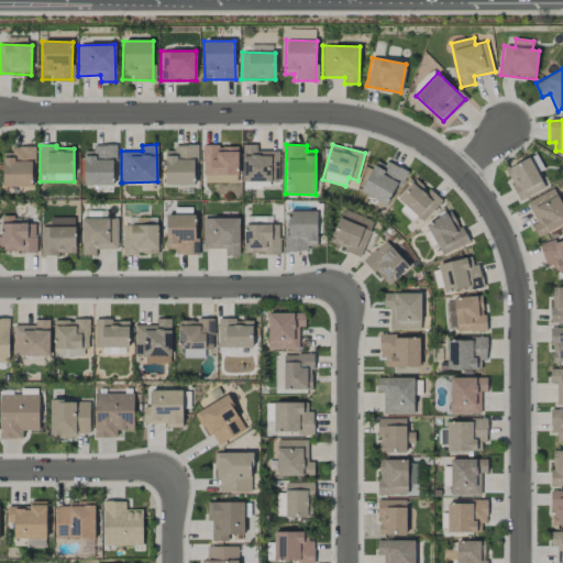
[(114,145),(92,145),(92,151),(84,152),(84,185),(114,185),(114,145)]
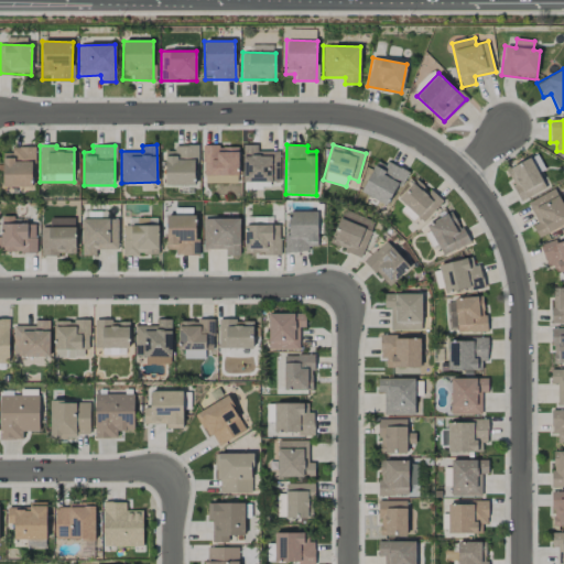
[(164,151),(165,186),(196,185),(195,145),(174,145),(174,151),(164,151)]
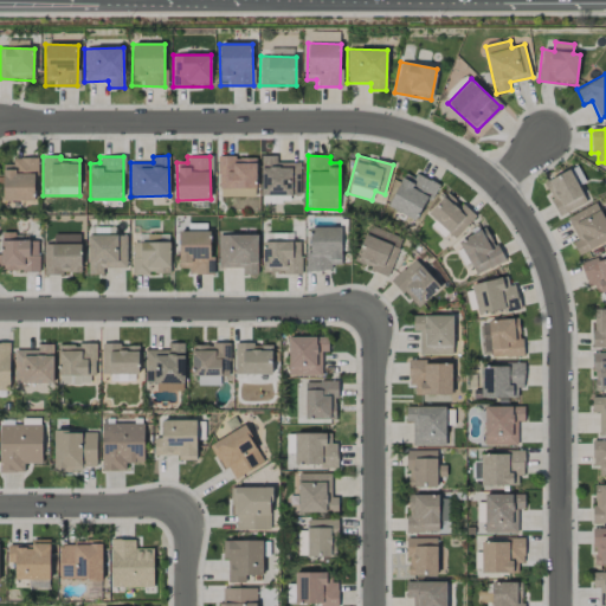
[(256,158),(220,156),(220,165),(227,165),(226,187),(220,187),(220,197),(255,197),(256,158)]
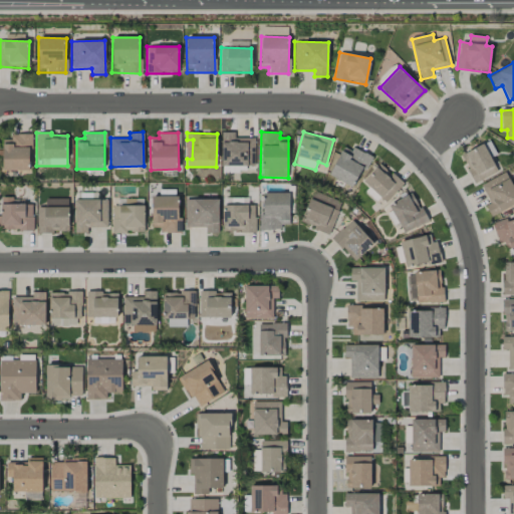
[(254,138),(234,138),(234,133),(221,133),(221,166),(254,166),(254,138)]
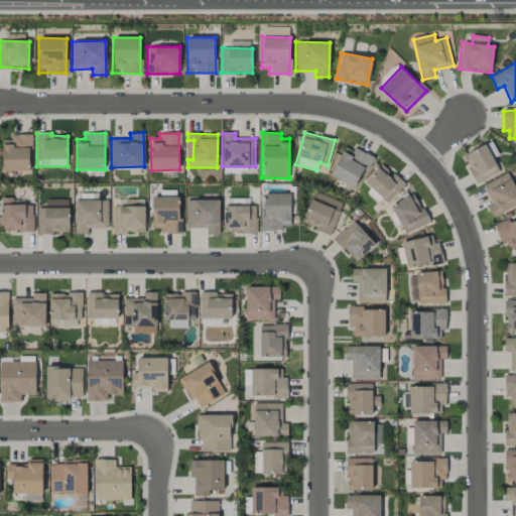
[(2,140),(3,171),(30,171),(30,134),(11,134),(11,140),(2,140)]
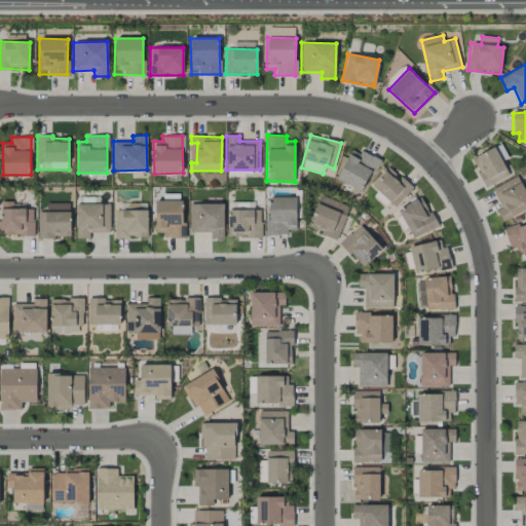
[(472,157),(484,187),(508,177),(495,147),(472,157)]
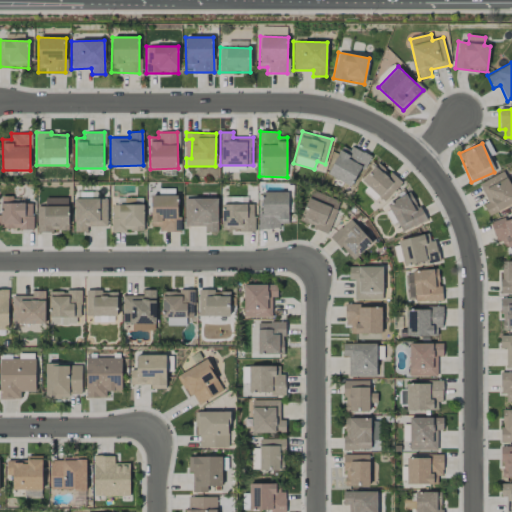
[(327,174),(352,187),(368,156),(343,144),(327,174)]
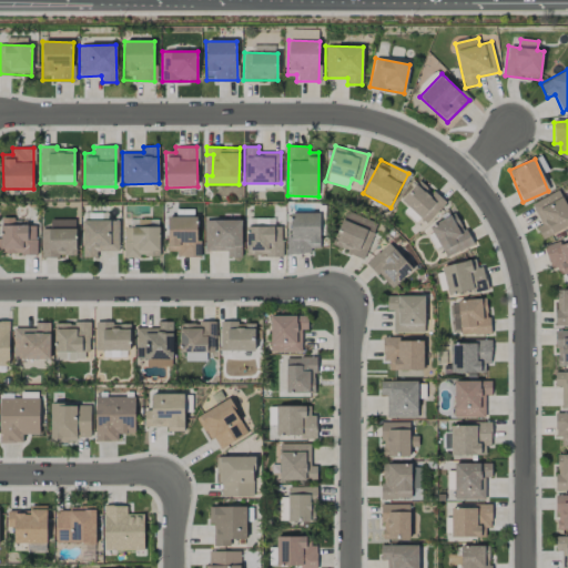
[(401,200),(426,224),(445,203),(419,180),(401,200)]
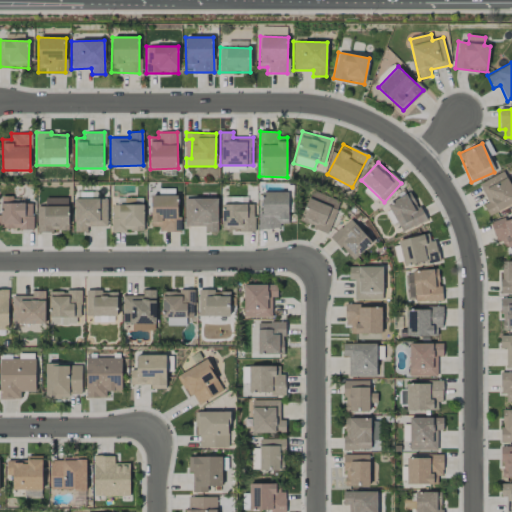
[(489,216),(511,203),(511,187),(502,171),(478,185),(488,202),(483,205),(489,216)]
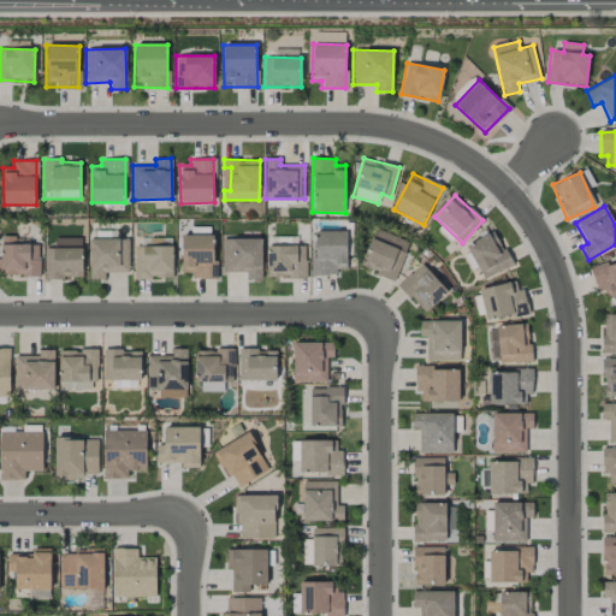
[(511,266),(495,230),(466,244),(483,280),(511,266)]
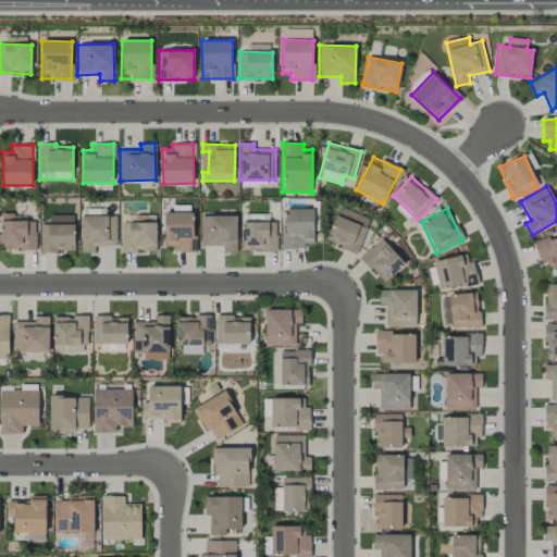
[(313,243),(313,209),(283,209),(284,249),(305,248),(305,243),(313,243)]
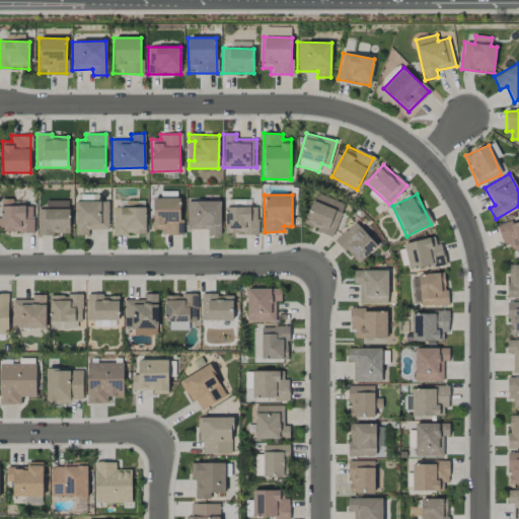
[(153,229),(161,229),(161,235),(180,235),(181,198),(153,198),(153,229)]
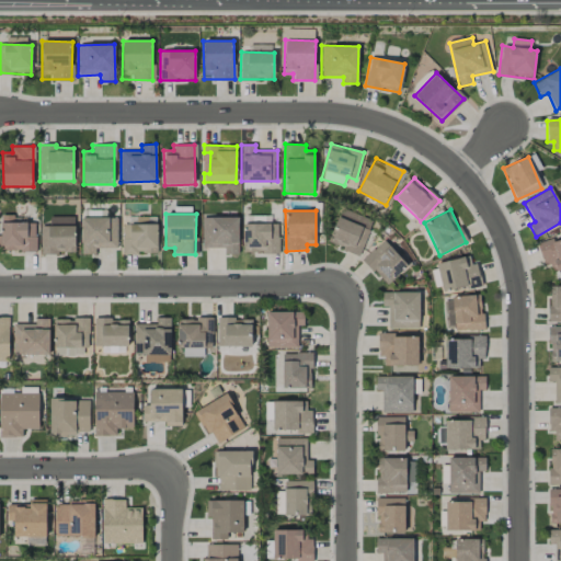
[(1,236),(0,235),(0,250),(36,250),(35,221),(14,222),(13,215),(0,215),(1,236)]
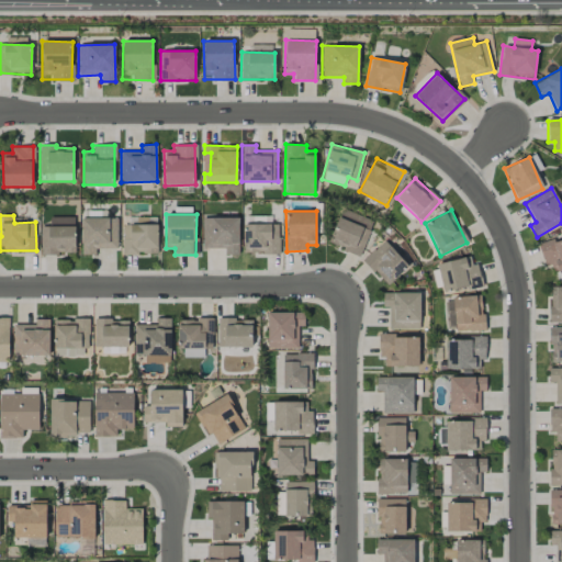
[(75,254),(75,217),(54,217),(54,226),(41,226),(42,255),(75,254)]
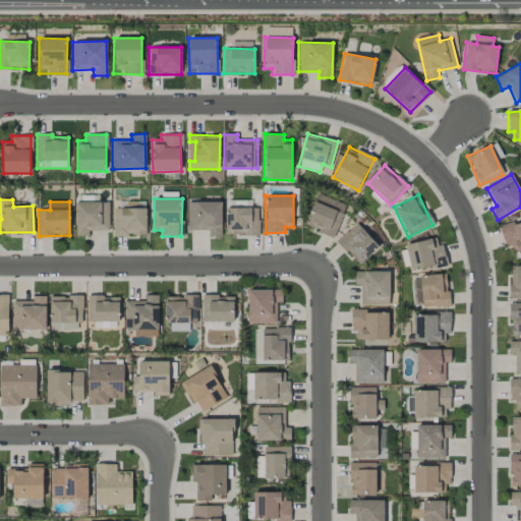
[(221,201),(187,201),(187,230),(209,230),(209,236),(221,236),(221,201)]
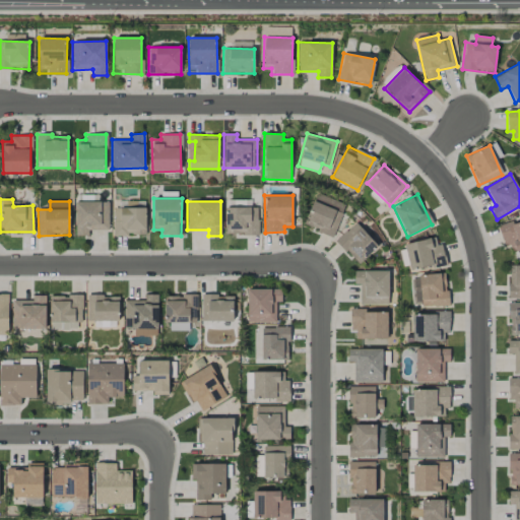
[(109,231),(109,202),(75,202),(75,236),(88,236),(88,230),(109,231)]
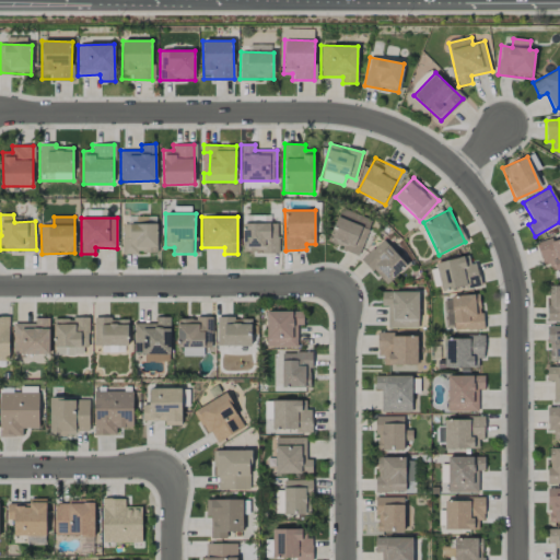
[(327,244),(360,254),(369,228),(336,218),(327,244)]
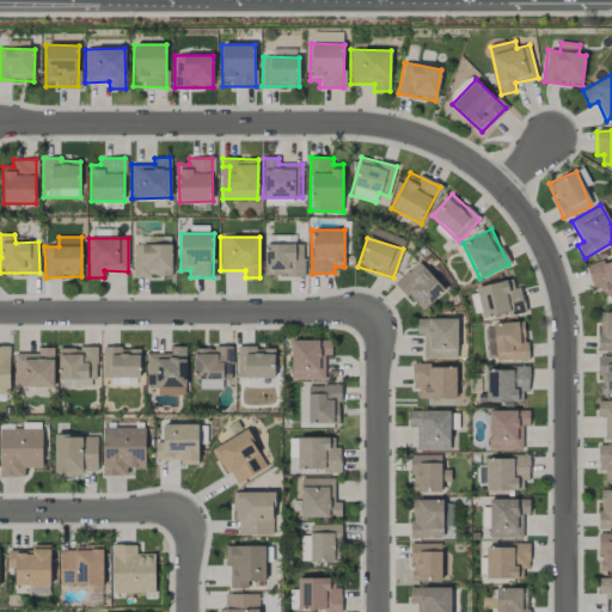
[(134,277),(172,276),(171,244),(134,245),(134,277)]
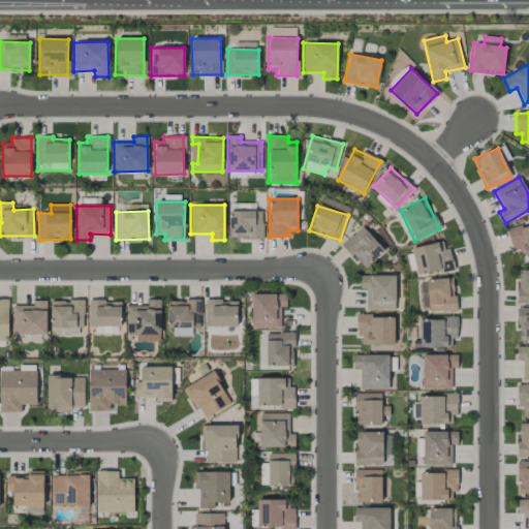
[(262,239),(262,211),(229,211),(228,239),(262,239)]
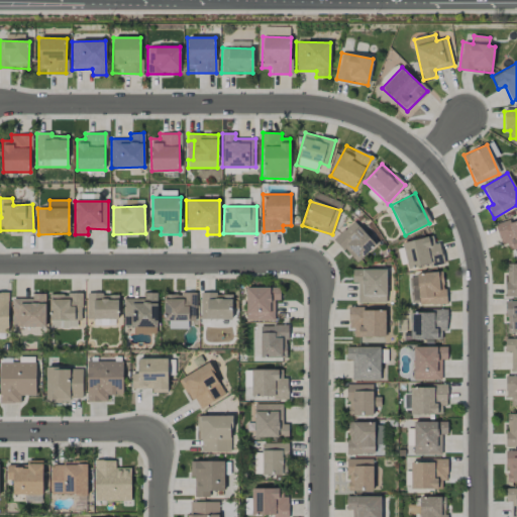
[(516,247),(516,219),(498,224),(503,250),(516,247)]
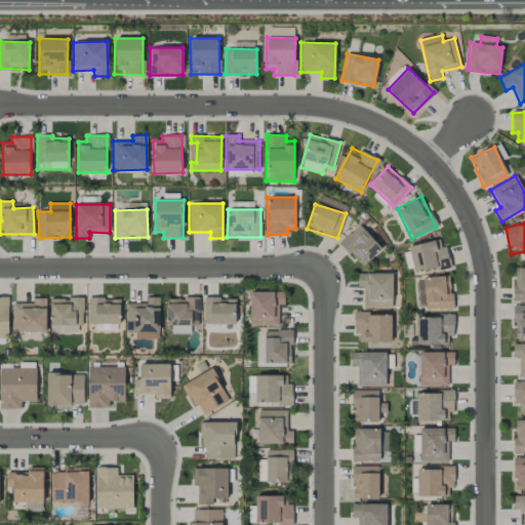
[(338,243),(362,268),(381,249),(359,225),(338,243)]
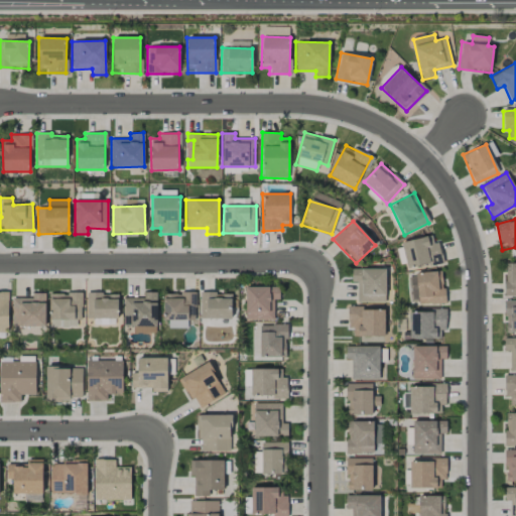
[(401,242),(406,269),(440,262),(435,235),(401,242)]
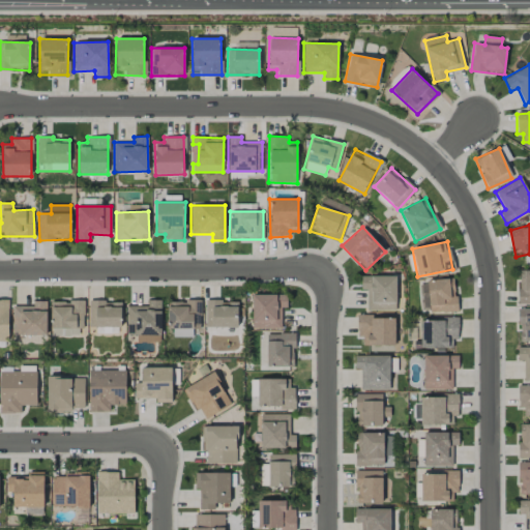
[(529,270),(518,270),(518,303),(529,303),(529,270)]
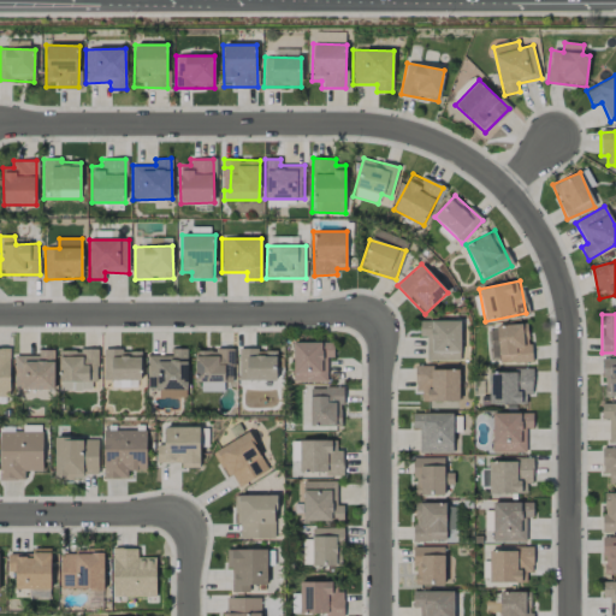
[(419,338),(426,337),(426,361),(460,360),(460,320),(419,321),(419,338)]
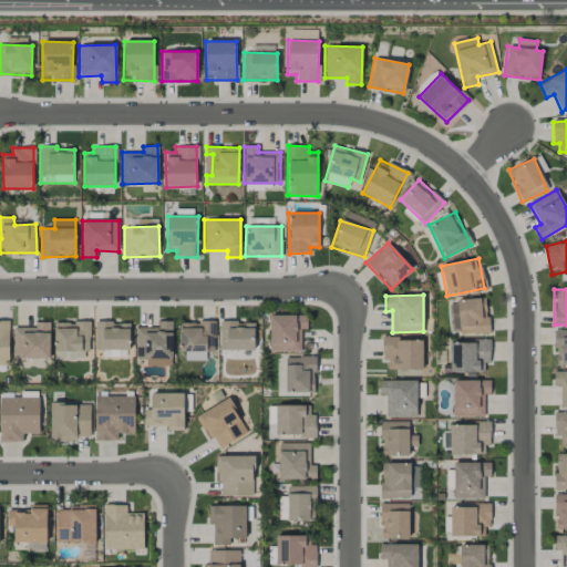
[(459,334),(487,333),(486,298),(457,299),(459,334)]
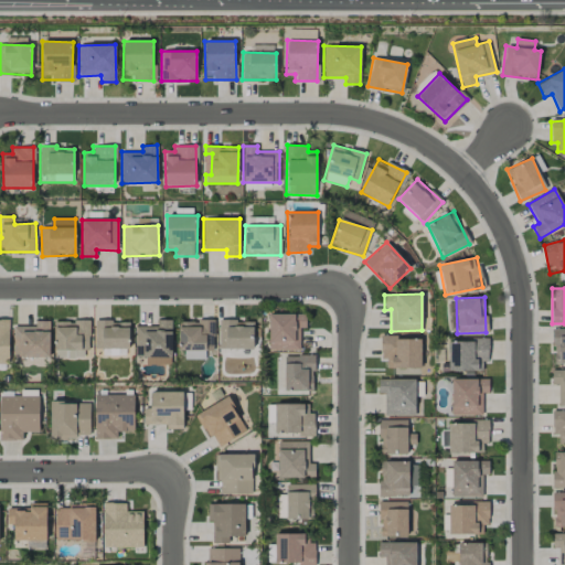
[(269,313),(268,351),(299,351),(299,329),(306,329),(306,313),(269,313)]
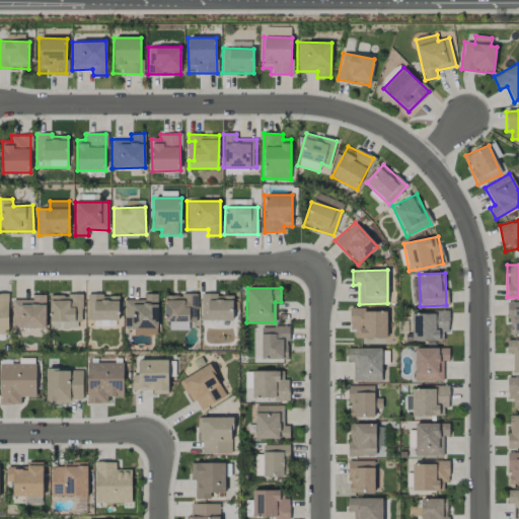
[(8,293),(0,293),(0,334),(8,334),(8,293)]
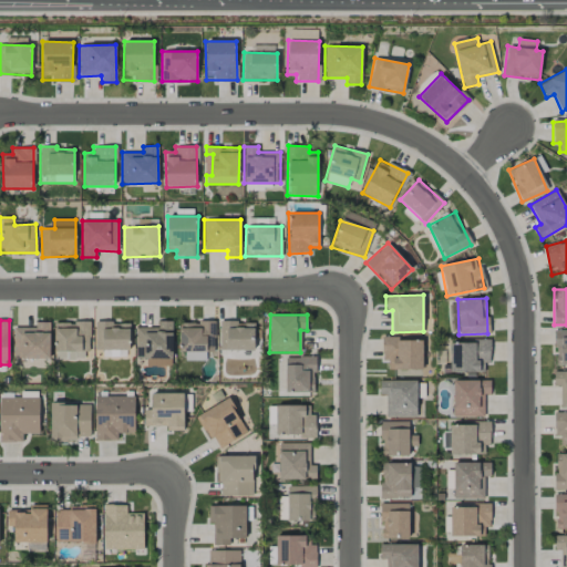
[(157,328),(136,327),(135,358),(171,359),(173,321),(157,320),(157,328)]
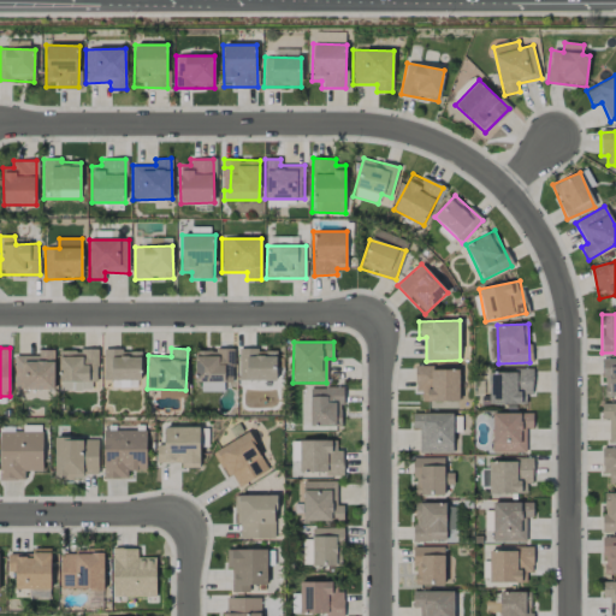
[(54,350),(37,349),(37,356),(16,355),(15,389),(53,390),(54,350)]
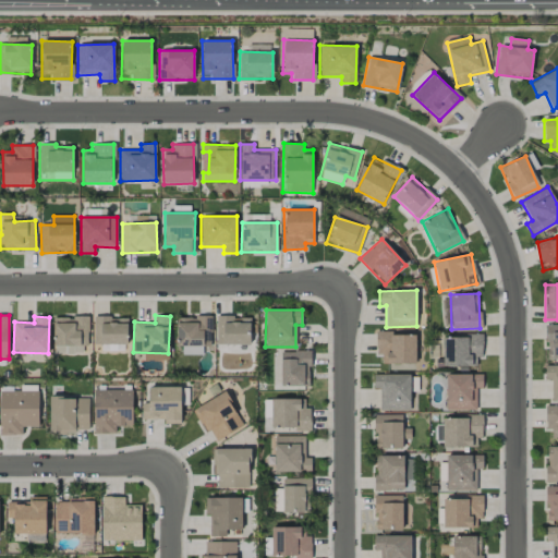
[(251,317),(216,316),(216,344),(250,344),(251,317)]
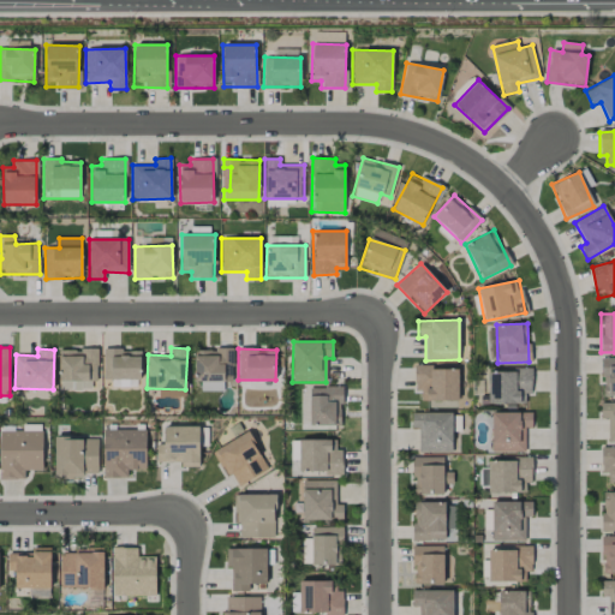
[(59,350),(59,389),(96,389),(95,350),(59,350)]
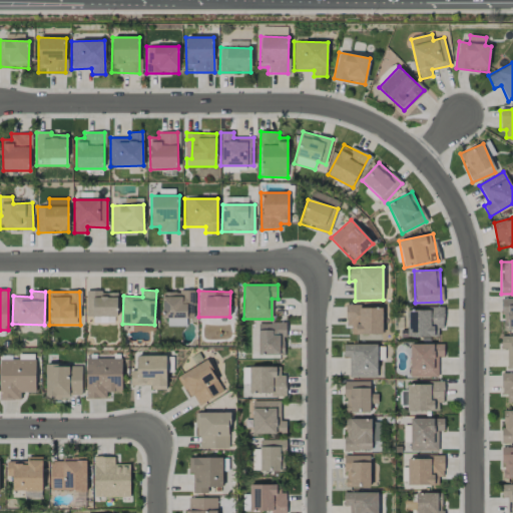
[(117,292),(86,292),(86,316),(116,317),(117,292)]
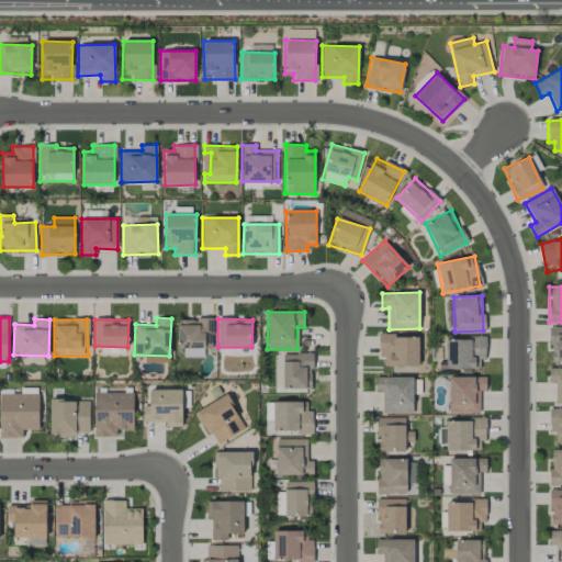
[(178,319),(178,349),(182,349),(182,358),(203,357),(203,348),(213,348),(213,319),(178,319)]
